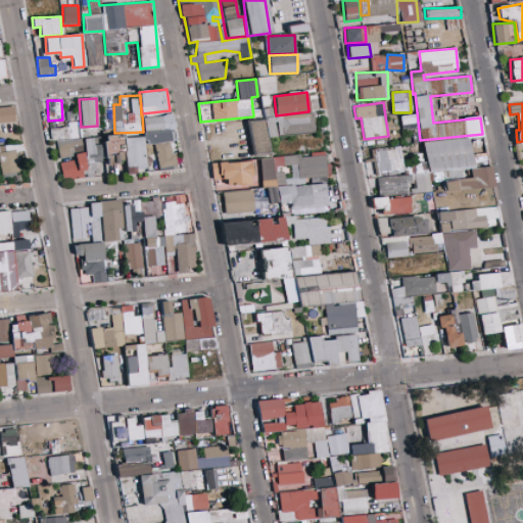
[(0,123),(15,122),(14,106),(0,106),(0,123)]
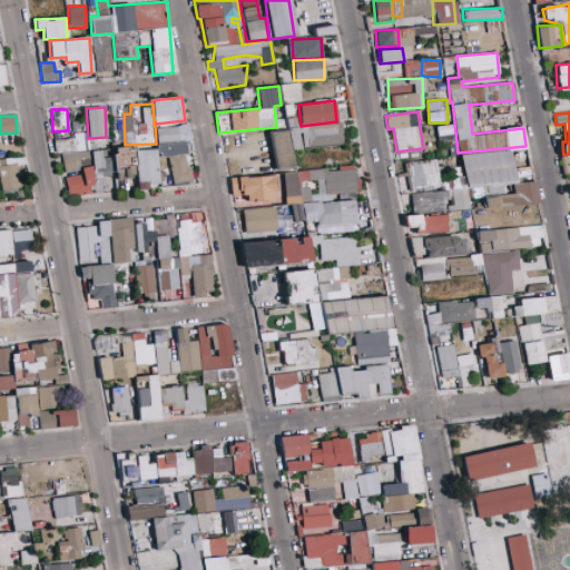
[(304,146),(342,145),(342,125),(303,126),(304,146)]
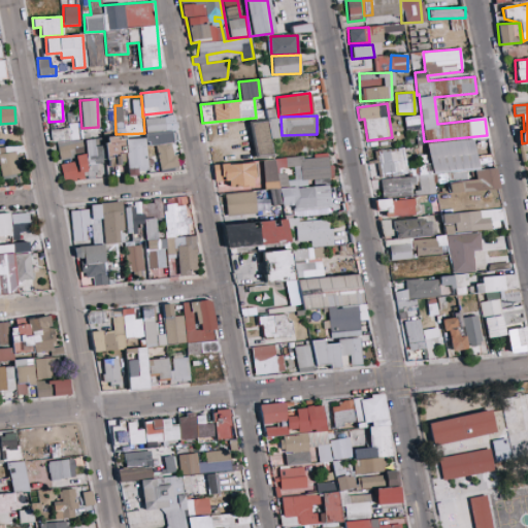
[(145,131),(174,130),(174,117),(144,118),(145,131)]
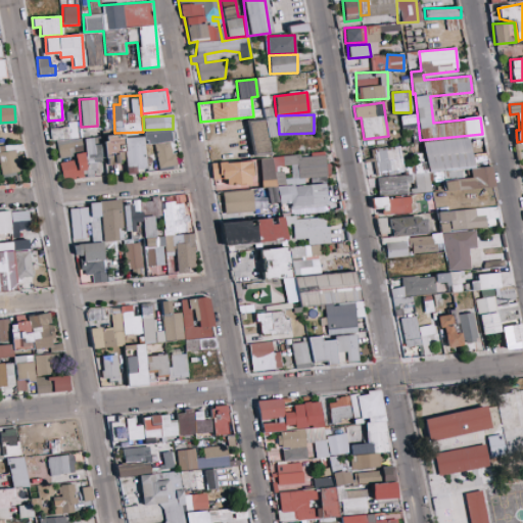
[(251,155),(269,155),(267,121),(250,122),(251,155)]
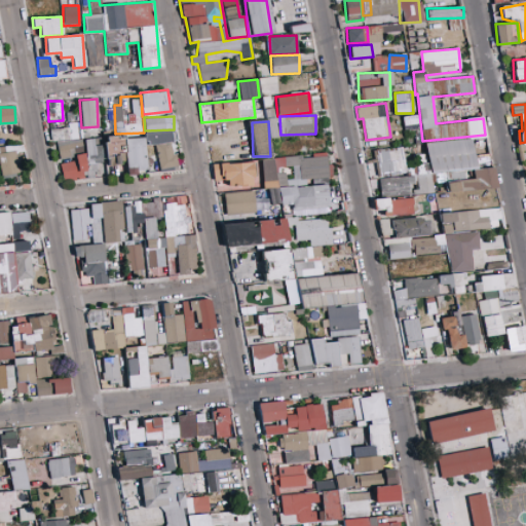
[(59,159),(75,158),(74,153),(80,153),(78,122),(68,123),(68,127),(49,128),(50,142),(57,141),(59,159)]
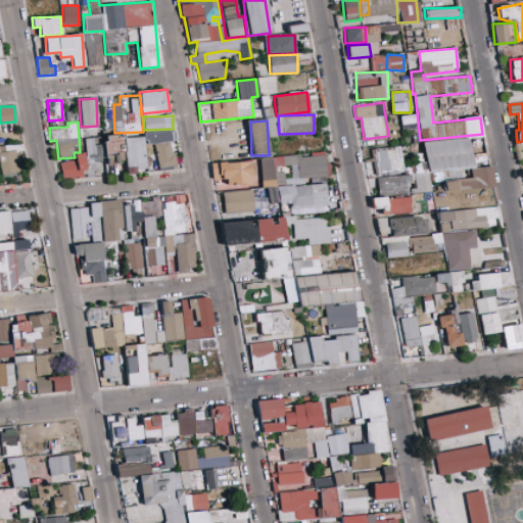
[(153,143),(158,169),(176,165),(170,129),(143,133),(145,144),(153,143)]
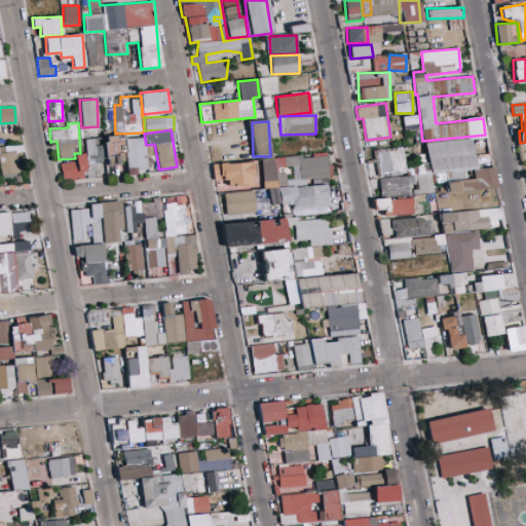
[(106,164),(124,163),(123,137),(105,137),(106,164)]
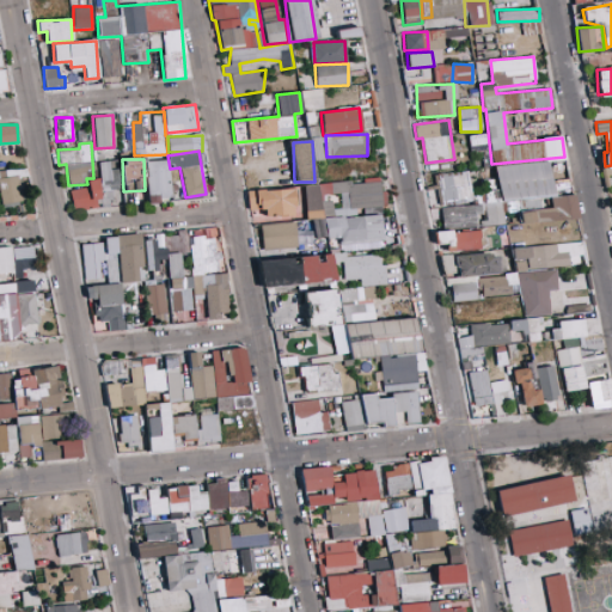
[(170,199),(167,160),(145,161),(147,204),(160,203),(160,199),(170,199)]
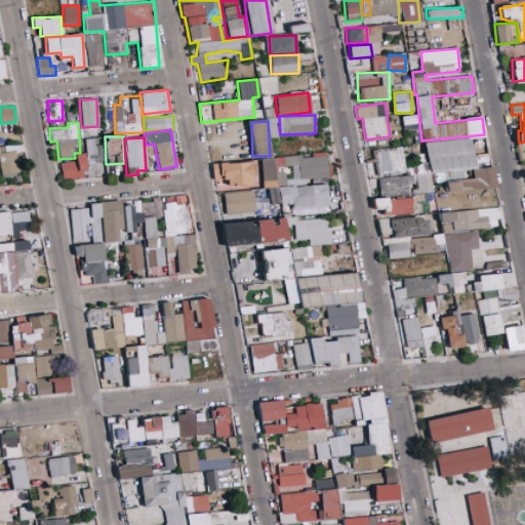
[(425,142),(427,163),(413,164),(414,175),(378,178),(379,195),(410,192),(410,183),(414,183),(415,194),(433,193),(431,172),(452,170),(453,180),(465,179),(463,169),(474,168),(472,137),(425,142)]
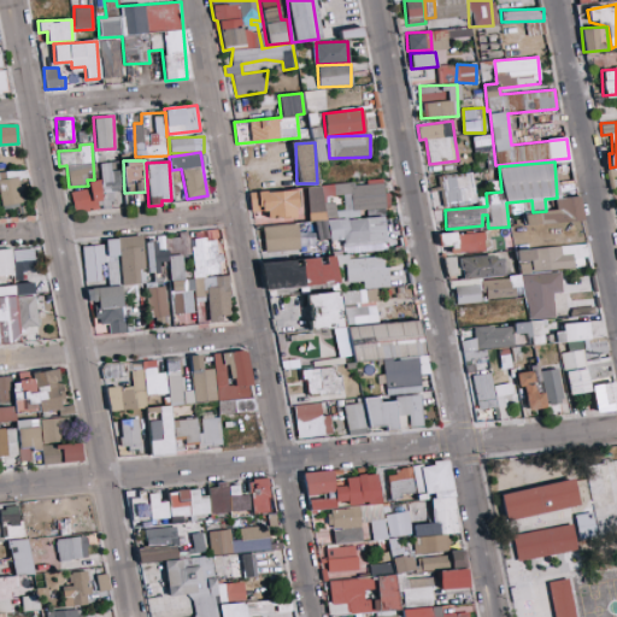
[(121,170),(111,170),(110,163),(99,163),(100,181),(88,181),(89,189),(71,191),(72,211),(112,209),(112,191),(122,191),(121,170)]
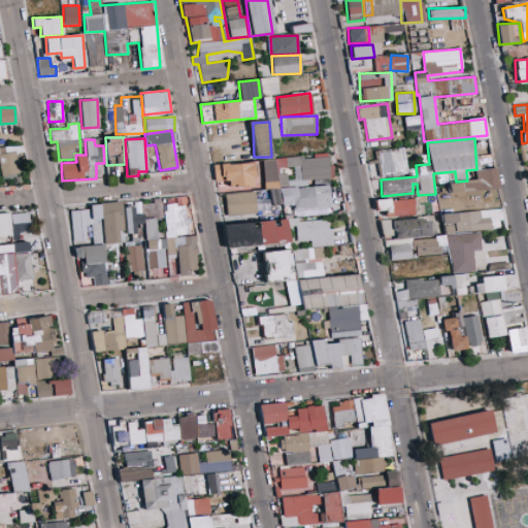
[(17,146),(0,146),(0,174),(19,174),(17,146)]
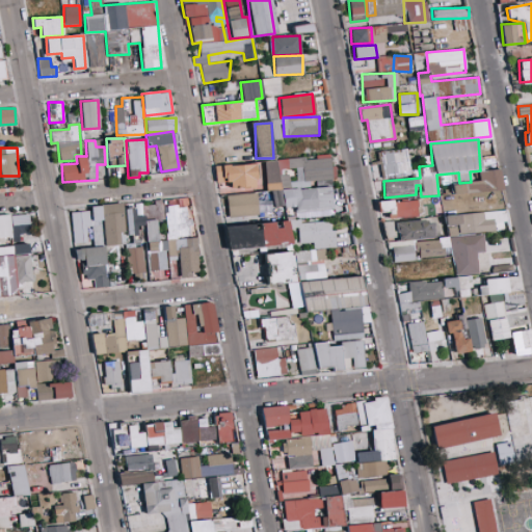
[(409,176),(407,149),(378,152),(381,178),(409,176)]
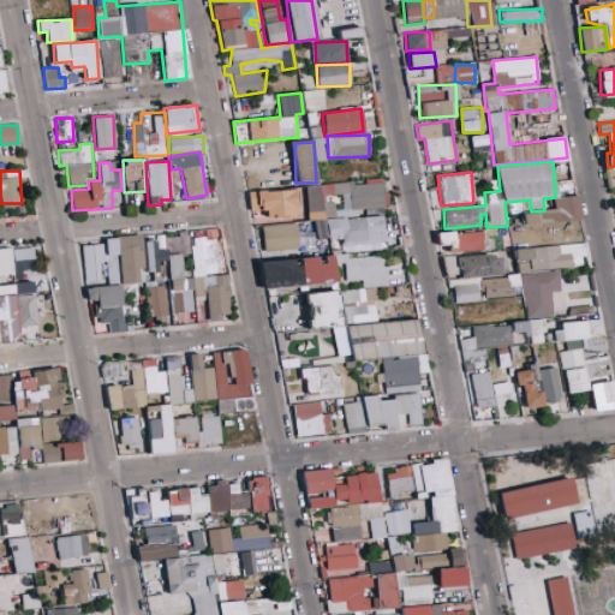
[(249,191),(250,212),(266,210),(267,219),(294,216),(294,212),(306,212),(308,220),(346,218),(346,210),(388,207),(388,191),(382,192),(382,181),(249,191)]
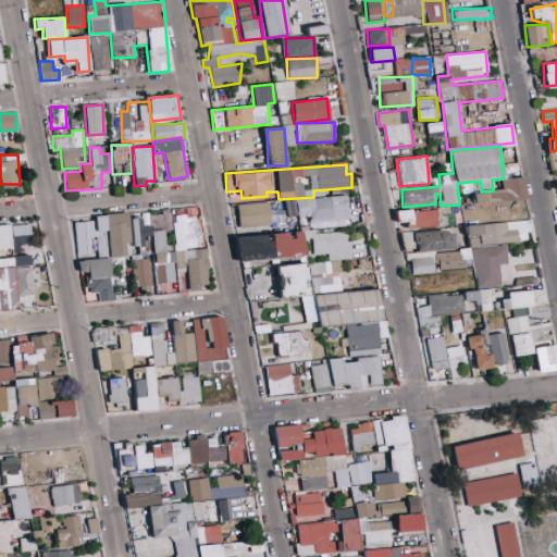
[(473,193),(473,202),(525,199),(524,177),(502,178),(502,190),(473,193)]
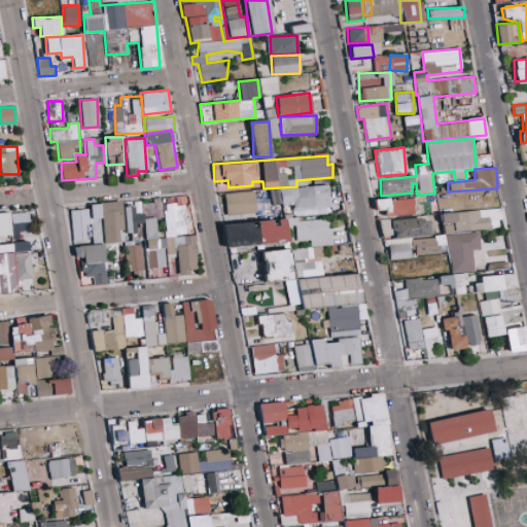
[(281,187),(281,206),(293,205),(294,215),(321,214),(321,211),(328,211),(328,185),(281,187)]
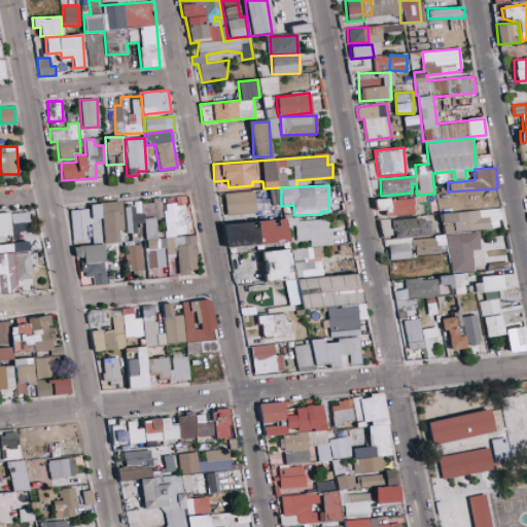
[(281,204),(278,187),(269,189),(272,205),(281,204)]
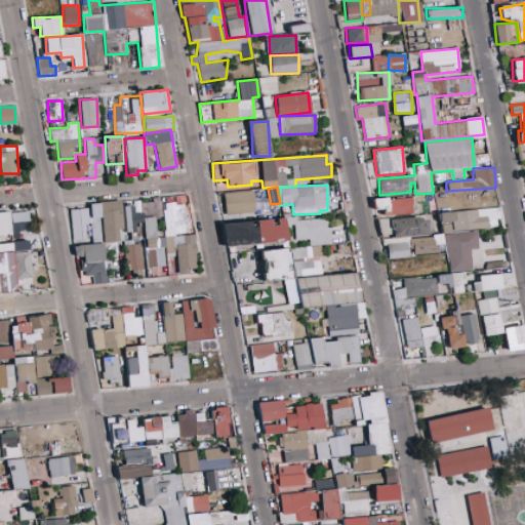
[(225,212),(254,211),(254,191),(224,192),(225,212)]
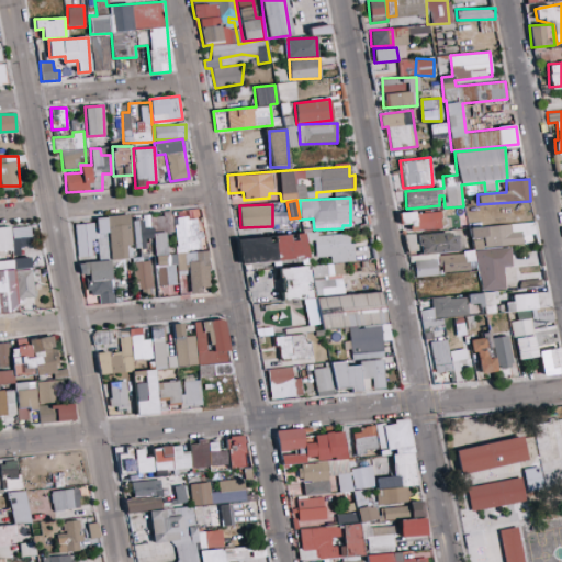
[(203,249),(200,209),(172,211),(176,251),(203,249)]
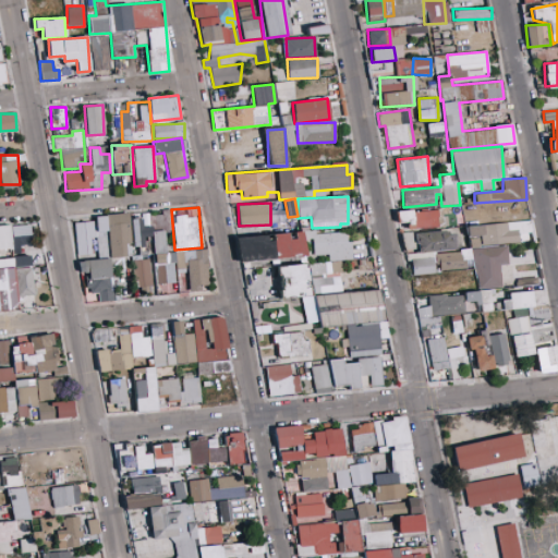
[(74,222),(76,255),(95,254),(95,258),(131,256),(129,214),(94,216),(94,221),(74,222)]
